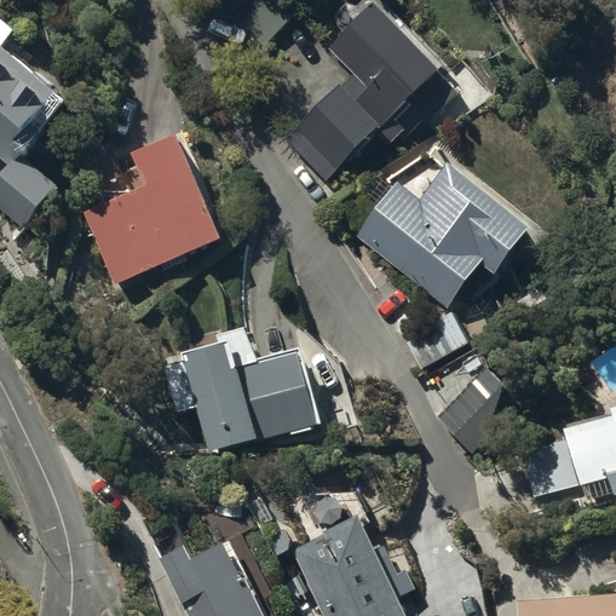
[(297,17),(283,0),(251,0),(235,12),(258,45),(297,17)]
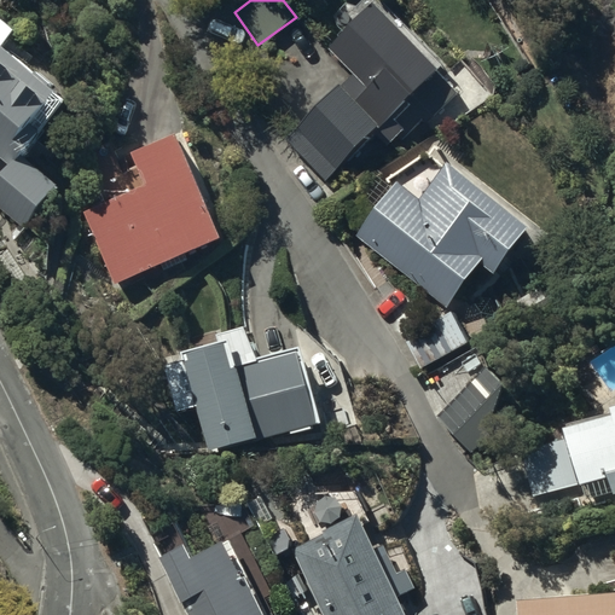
[(285,140),(325,179),(371,132),(384,145),(400,129),(405,134),(419,121),(424,126),(456,93),(434,73),(445,62),(379,0),(364,0),(355,10),(347,3),(330,21),(343,34),(328,51),(354,76),(343,87),(341,83),(285,140)]
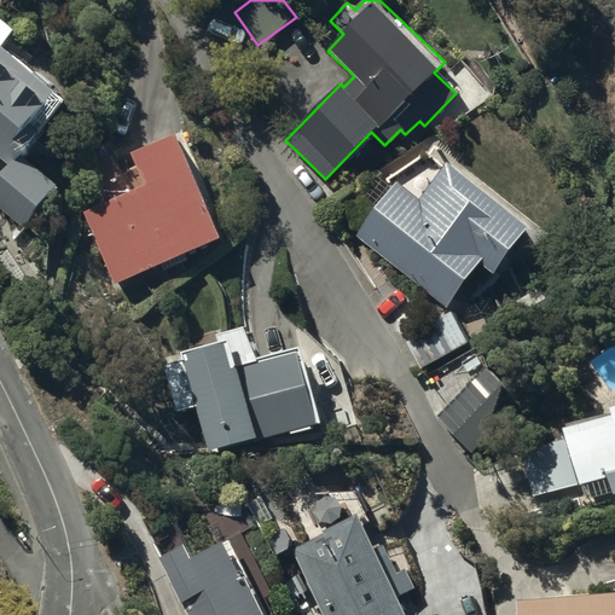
[(0,210),(21,227),(56,183),(21,156),(68,97),(0,41),(0,157),(9,164),(0,174),(0,210)]
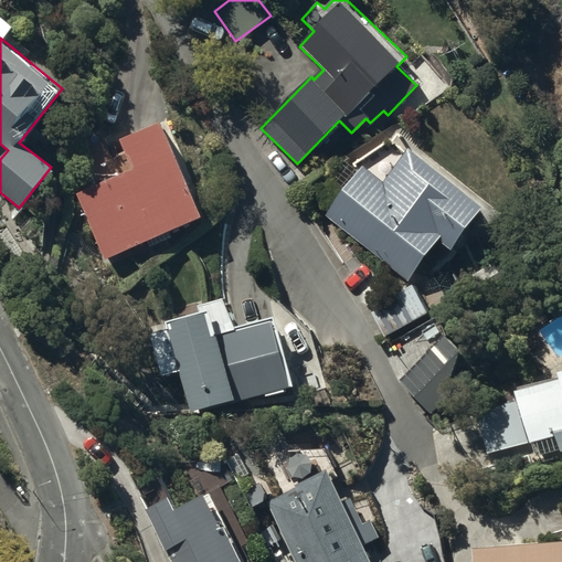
[(104,258),(202,216),(160,120),(120,137),(127,151),(98,163),(106,181),(76,194),(104,258)]
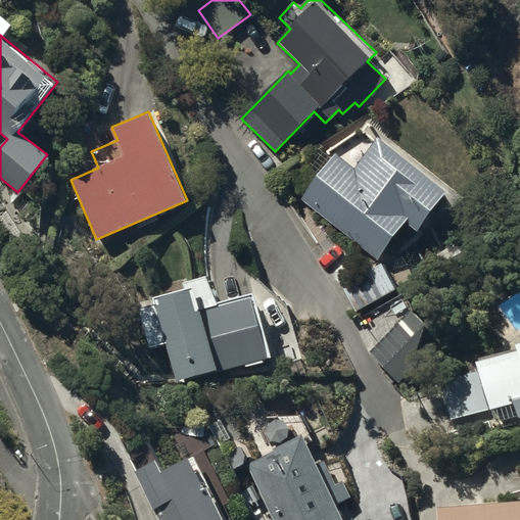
[(299,203),(377,261),(406,222),(417,230),(448,187),(379,136),(355,170),(334,155),(299,203)]
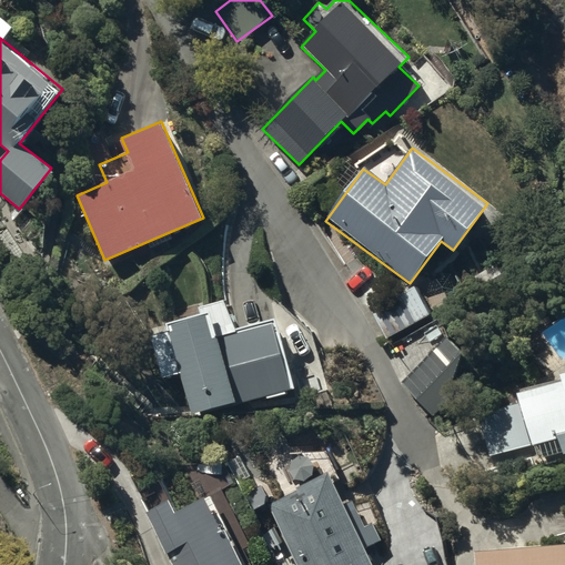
[(414,285),(371,312),(387,339),(431,312),(414,285)]
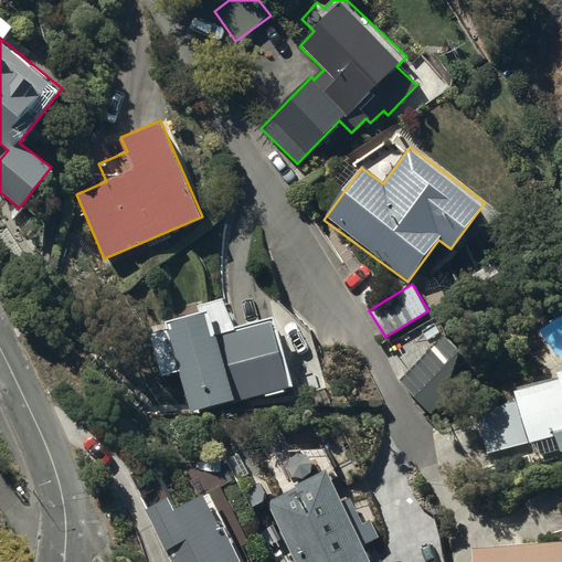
[(178,371),(189,412),(226,401),(228,405),(293,386),(273,317),(234,328),(224,297),(163,315),(168,329),(149,335),(161,377),(178,371)]
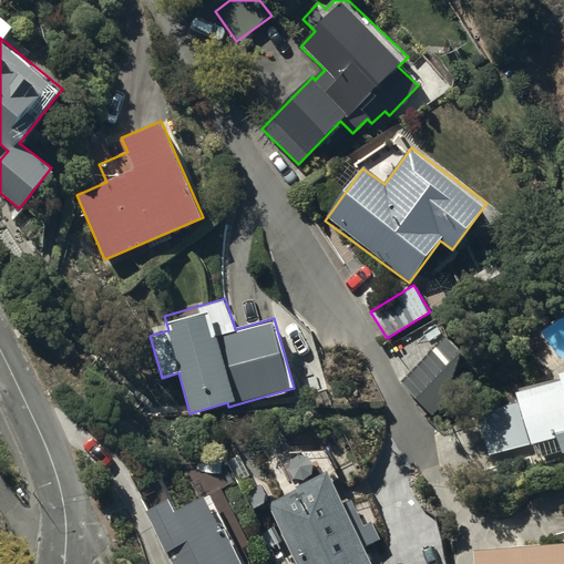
[(400,382),(431,413),(478,368),(447,337),(400,382)]
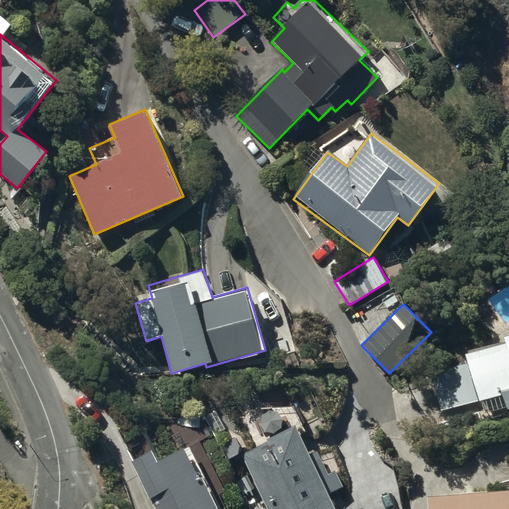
[(508,333),(505,335),(507,342),(466,353),(468,364),(430,374),(440,411),(482,400),(486,413),(508,406),(508,333)]
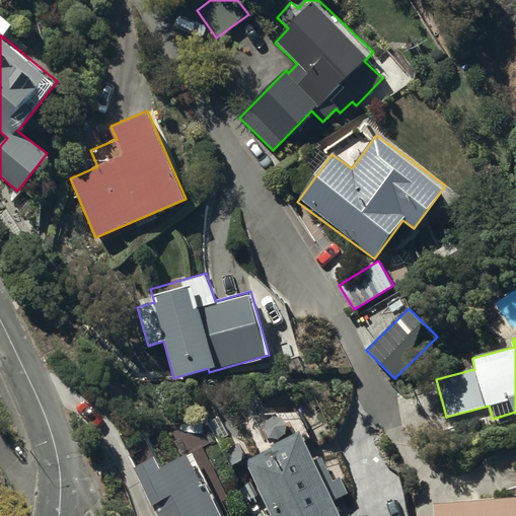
[(242,461),(270,515),(339,515),(332,500),(346,493),(339,478),(332,482),(323,464),(317,467),(300,433),(242,461)]
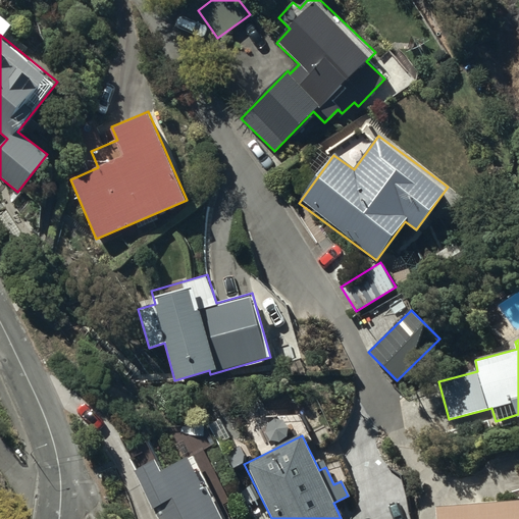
[(227,518),(192,456),(190,457),(189,454),(161,470),(155,460),(134,472),(139,482),(134,484),(149,511),(151,509),(156,518),(227,518)]
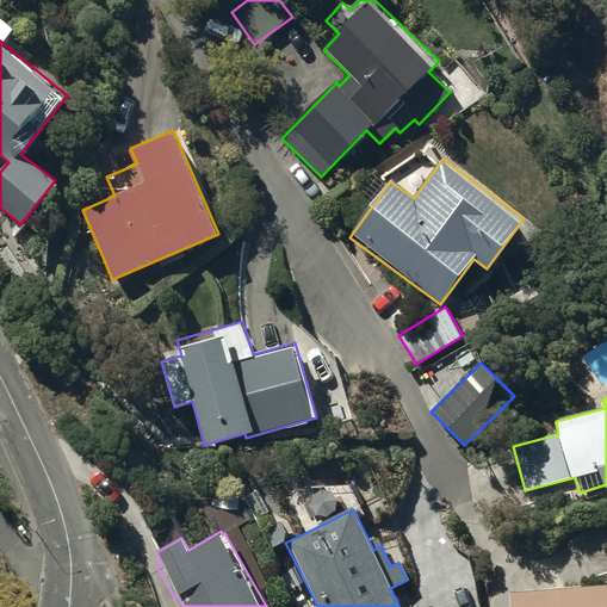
[(606,606),(606,582),(513,589),(513,606),(606,606)]
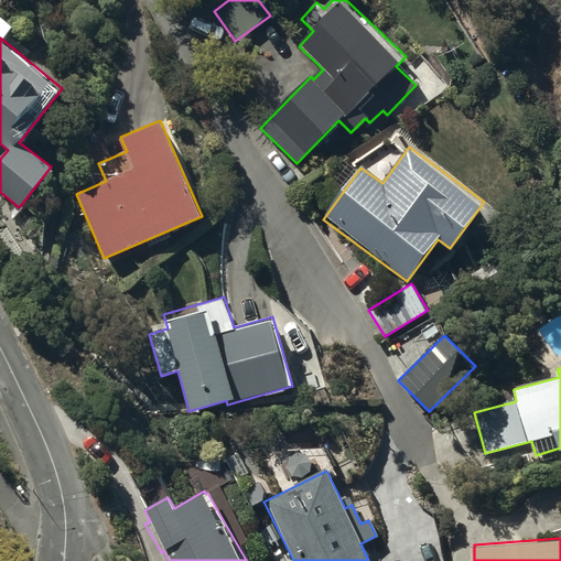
All buildings are outlined.
